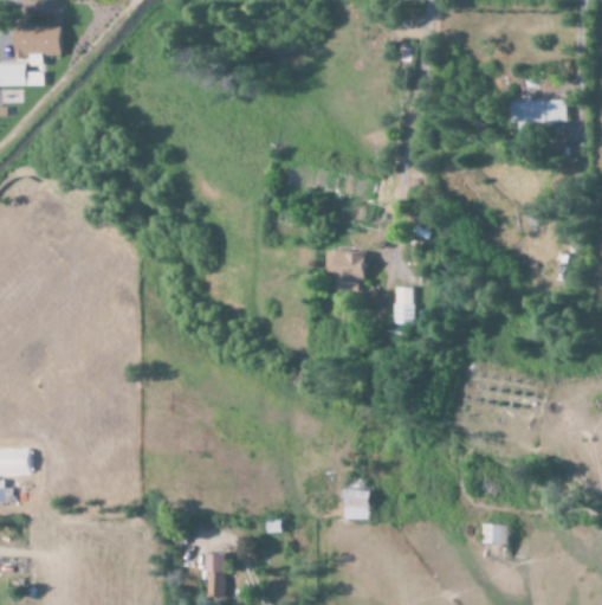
[(62,26),(17,25),(15,56),(30,56),(28,65),(43,65),(43,55),(60,55),(62,26)]
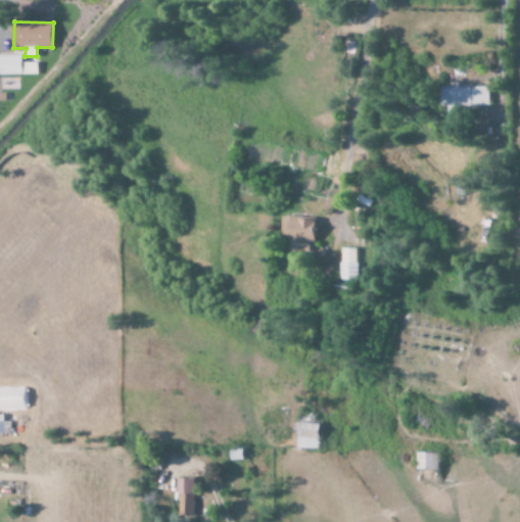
[(0,74),(37,74),(37,61),(21,62),(21,54),(0,54),(0,74)]
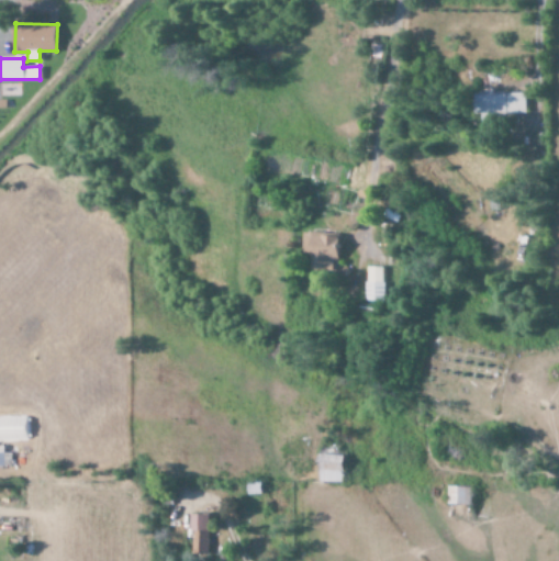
[(481,122),(495,121),(495,113),(525,113),(525,91),(481,92),(481,122)]
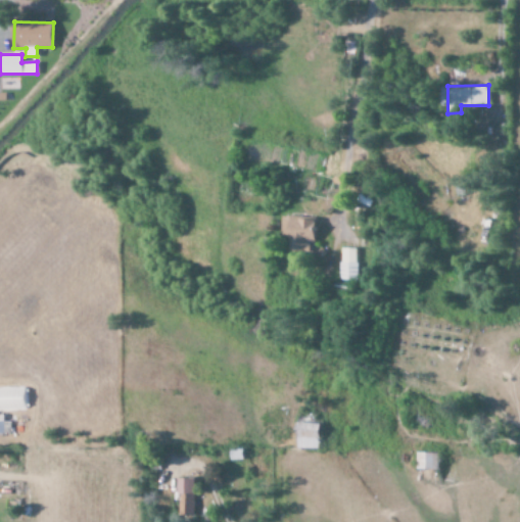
[(317,218),(281,216),(280,235),(287,235),(286,250),(306,251),(308,242),(316,242),(317,218)]
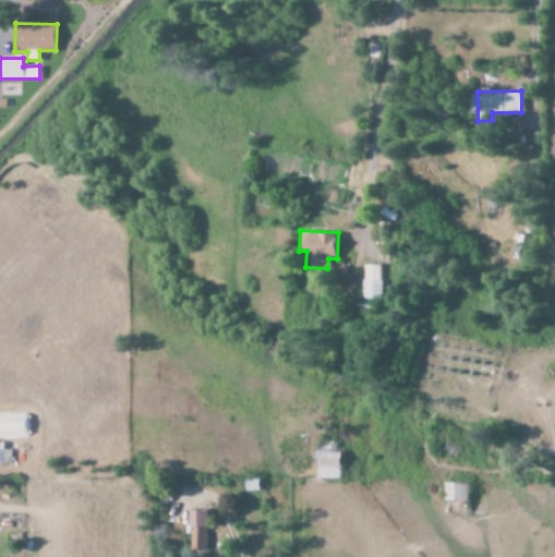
[(361,298),(377,298),(378,264),(362,263),(361,298)]
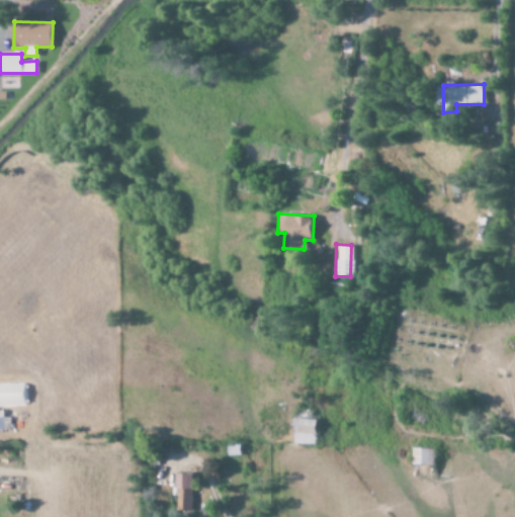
[(0,404),(24,404),(24,383),(0,383),(0,404)]
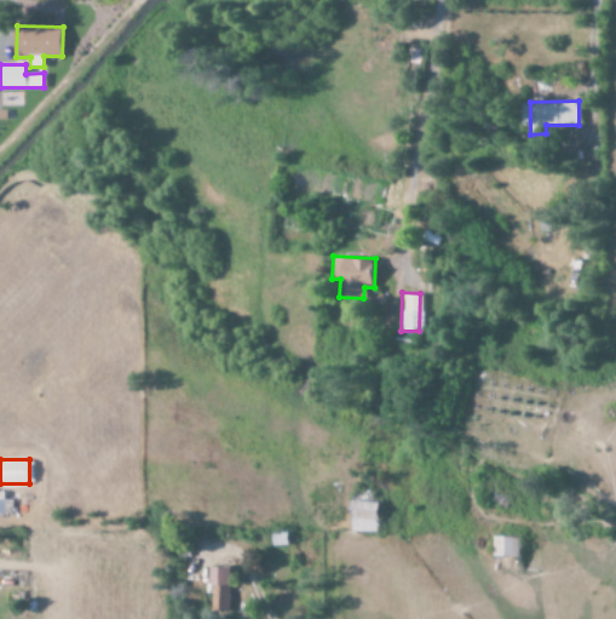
[(380,532),(381,502),(353,500),(353,531),(380,532)]
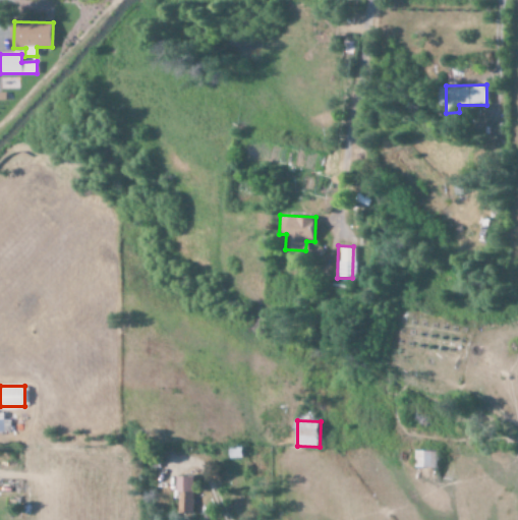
[(413,467),(435,467),(435,450),(414,450),(413,467)]
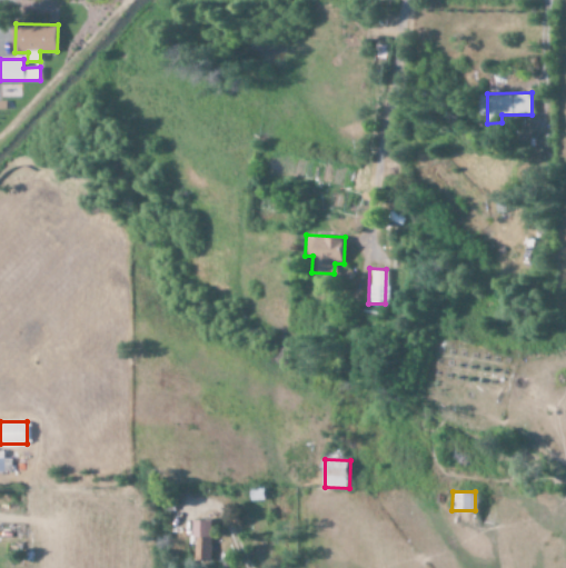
[(212,560),(214,520),(196,520),(196,560),(212,560)]
